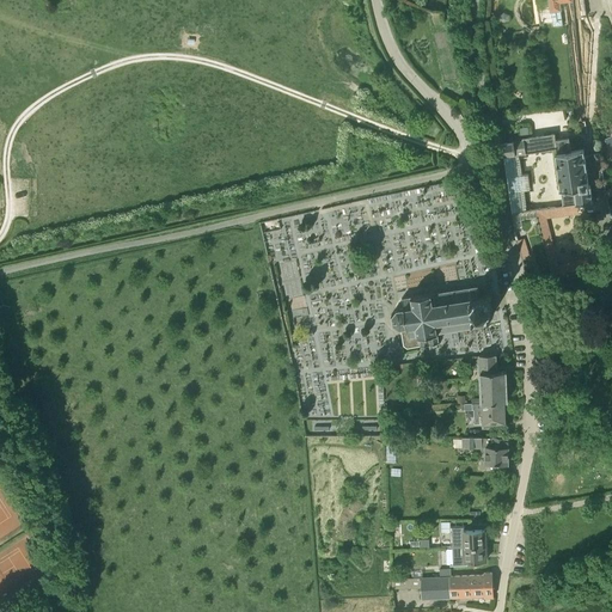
[(537,0),(538,4),(556,1),(560,22),(587,17),(583,0),(537,0)]
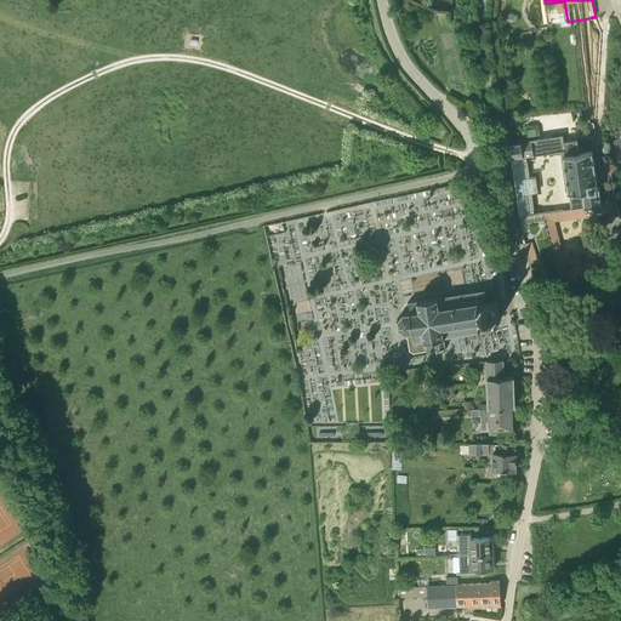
[(528,157),(541,154),(554,153),(565,151),(567,155),(564,157),(569,193),(570,193),(571,209),(602,206),(600,188),(597,188),(592,152),(580,153),(577,140),(564,141),(564,135),(552,137),(540,138),(530,140),(530,142),(507,146),(510,159),(511,159),(528,157)]
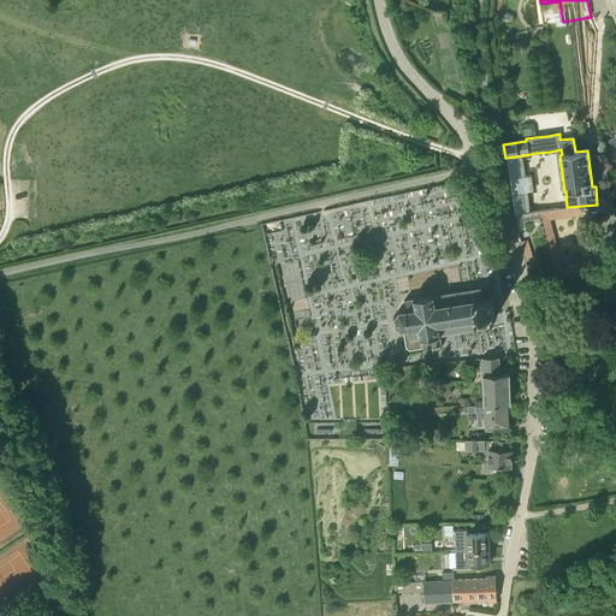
[(515,215),(532,213),(528,191),(534,191),(531,173),(526,175),(523,155),(507,158),(508,163),(515,215)]
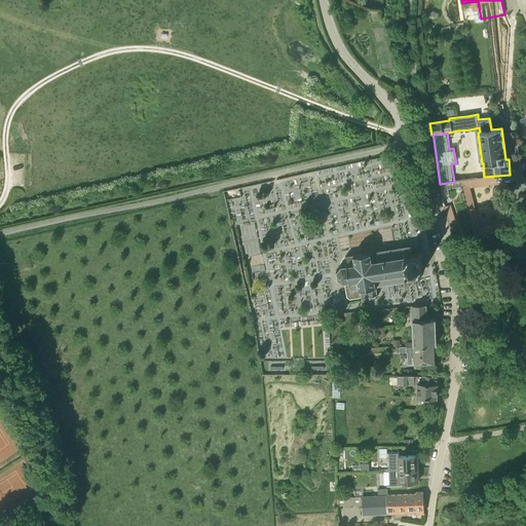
[(449,189),(462,186),(461,181),(454,182),(440,184),(442,199),(450,198),(450,196),(449,189)]
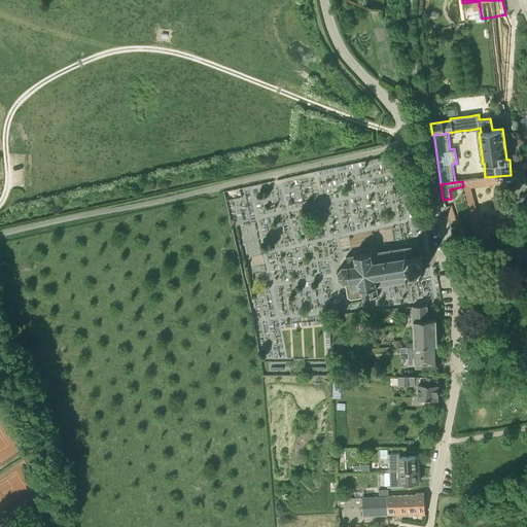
[(463,187),(455,189),(456,196),(451,197),(451,199),(443,200),(445,207),(454,205),(460,229),(472,225),(463,187)]
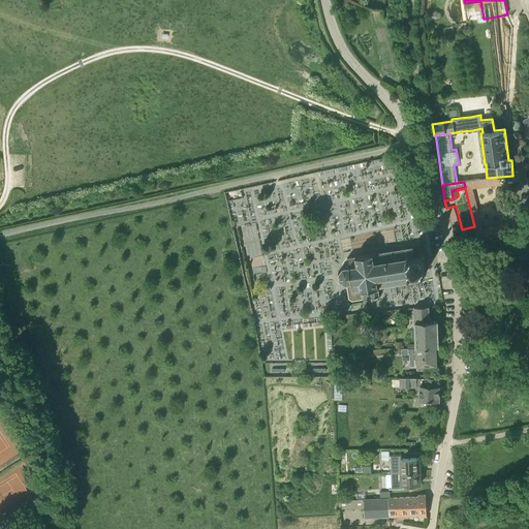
[(419,281),(418,277),(418,273),(427,271),(424,254),(415,255),(414,247),(349,257),(350,266),(344,267),(339,273),(340,280),(345,284),(346,284),(349,299),(352,302),(364,300),(364,299),(379,297),(378,287),(419,281)]
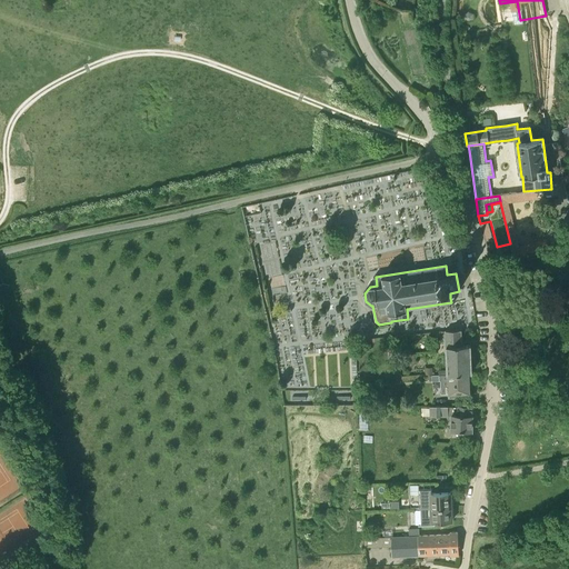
[(270,288),(287,285),(283,272),(268,277),(270,288)]
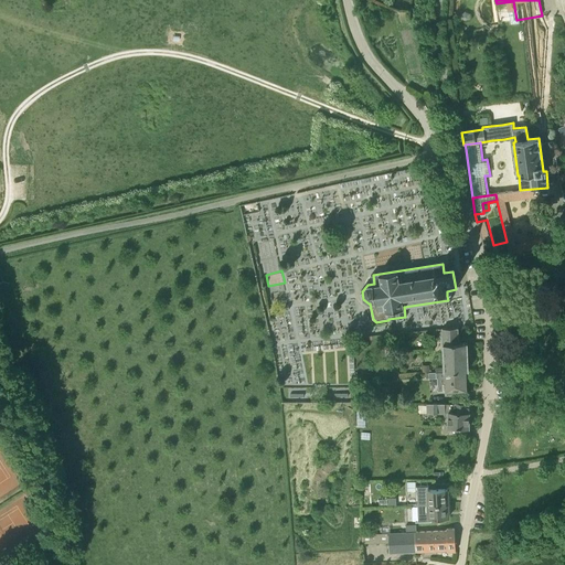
[(443,342),(458,342),(458,328),(441,329),(443,342)]
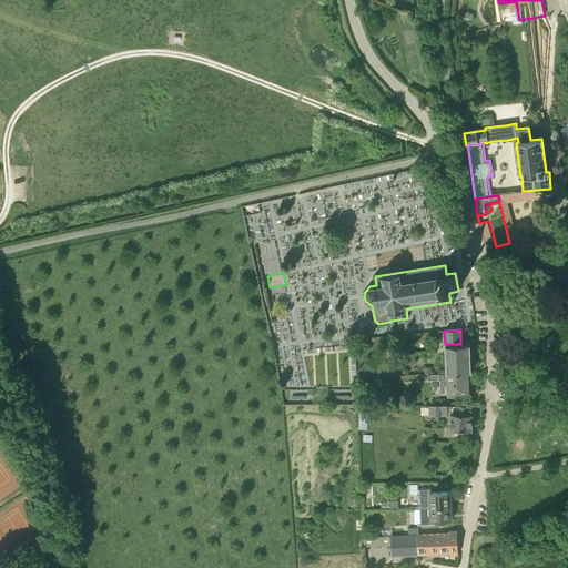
[(446,374),(468,373),(472,373),(470,345),(462,345),(460,344),(445,344),(446,374)]
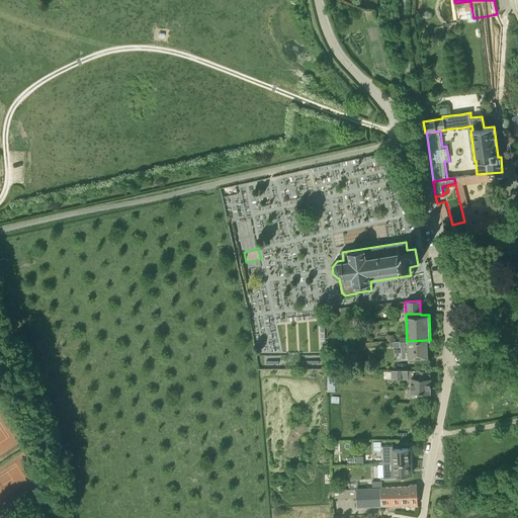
[(427,340),(407,341),(408,346),(409,359),(428,358),(427,340)]
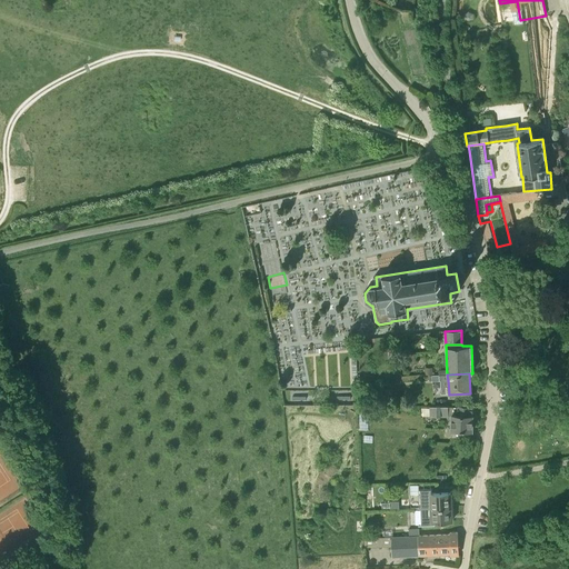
[(449,415),(449,403),(431,403),(430,415),(449,415)]
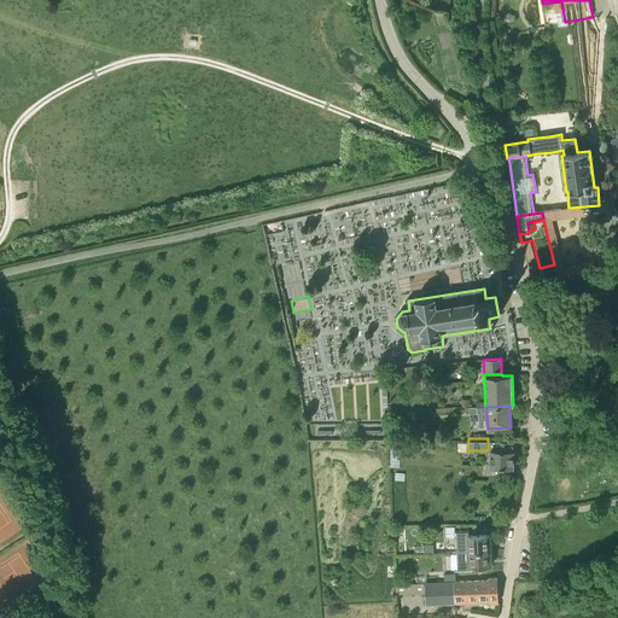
[(490,464),(490,466),(513,467),(514,442),(496,442),(496,450),(490,450),(490,464)]
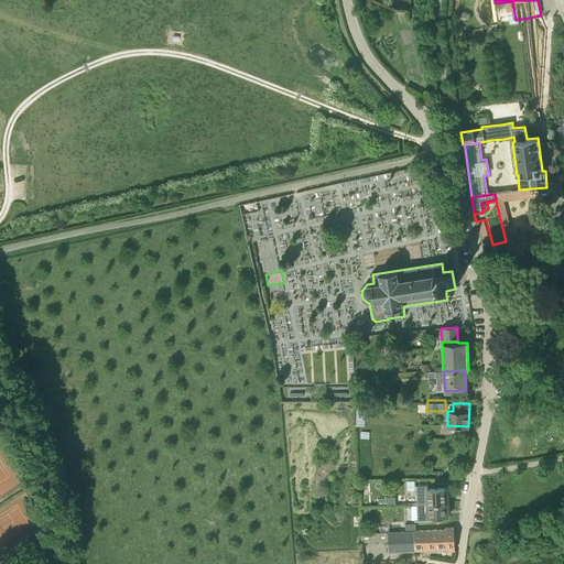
[(427,505),(447,503),(447,488),(429,488),(429,485),(418,486),(418,506),(421,506),(421,503),(427,503),(427,505)]
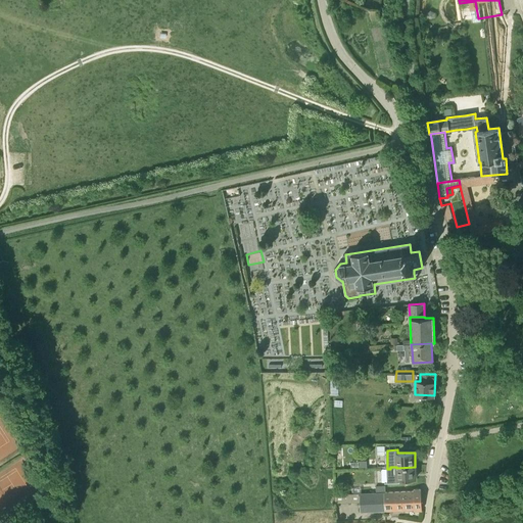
[(357,469),(368,468),(368,459),(360,459),(360,463),(357,463),(357,469)]
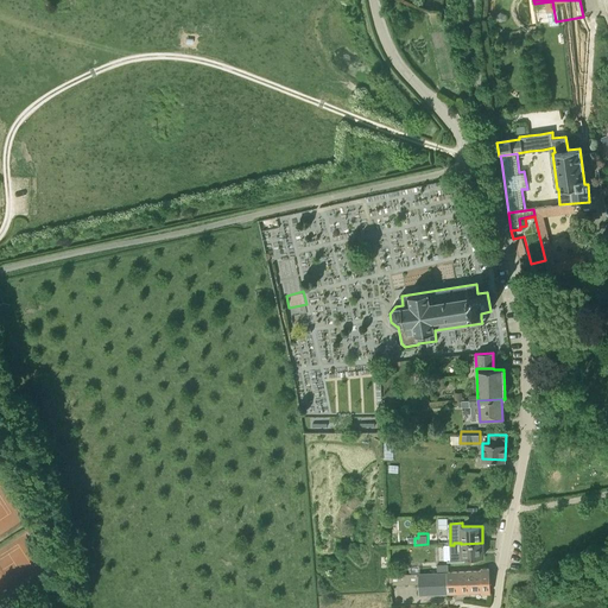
[(482,543),(461,544),(461,551),(447,551),(447,558),(483,557),(482,543)]
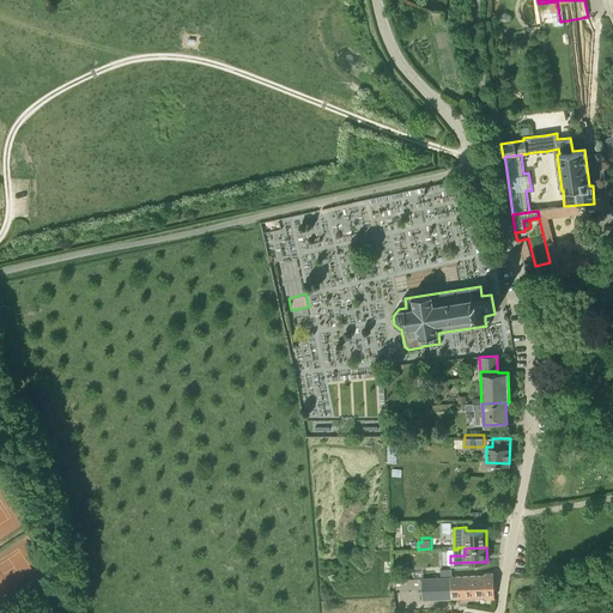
[(453,577),(453,599),(486,598),(486,599),(495,599),(493,574),(485,574),(484,575),(454,577),(453,577)]
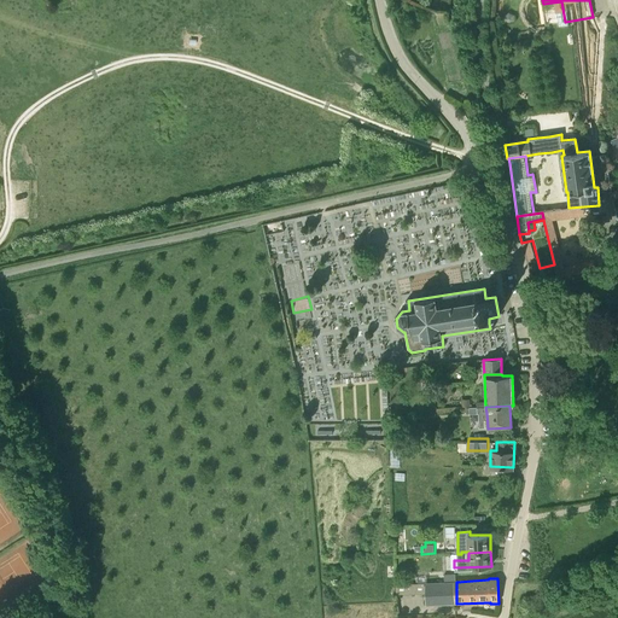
[(426,606),(456,604),(456,582),(445,582),(425,583),(396,586),(396,595),(425,594),(426,606)]
